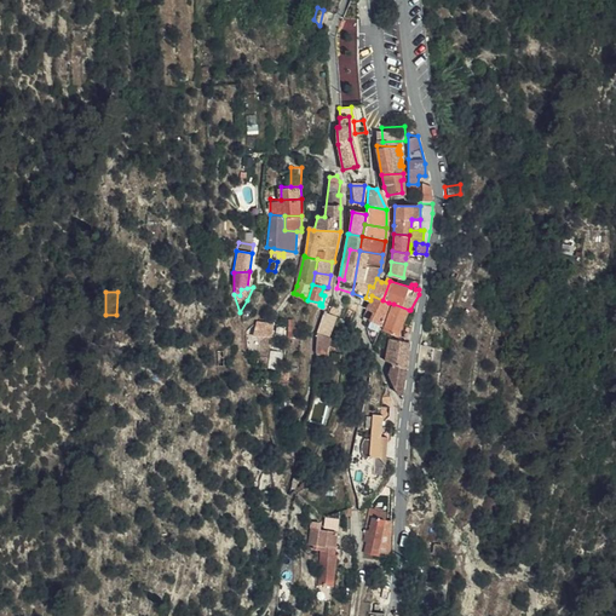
[(366,330),(376,334),(379,327),(389,303),(383,300),(372,295),(370,300),(367,308),(374,312),(370,320),(362,315),(362,320),(366,330)]
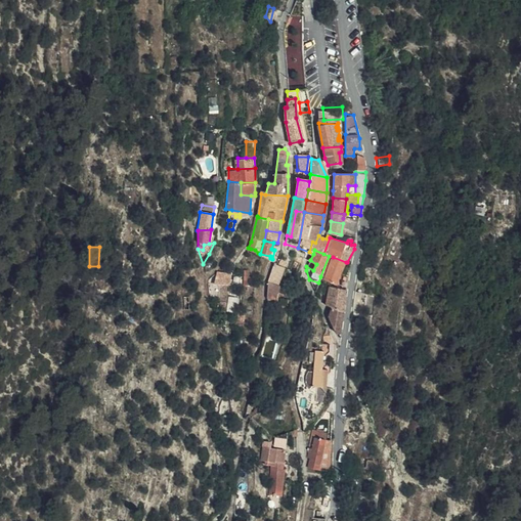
[(337,286),(346,262),(333,257),(323,280),(337,286)]
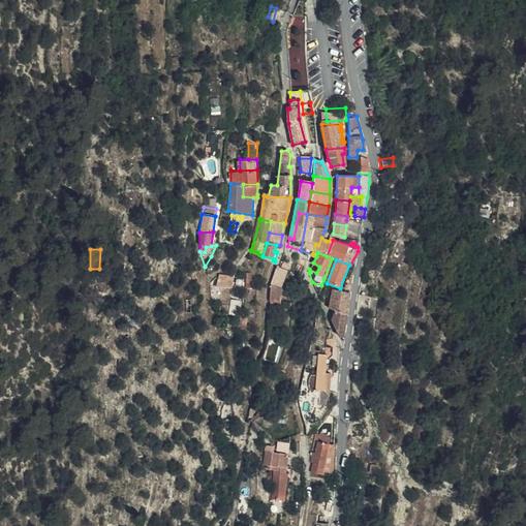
[(282,260),(281,268),(287,270),(289,263),(282,260)]
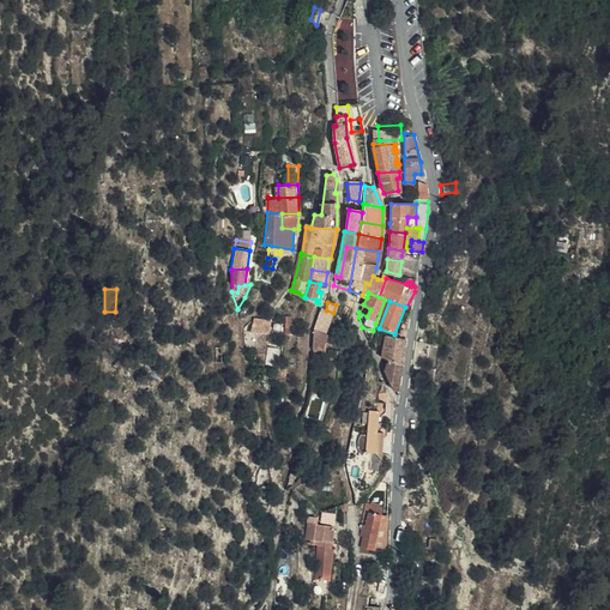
[(363,305),(358,312),(367,316),(370,309),(363,305)]
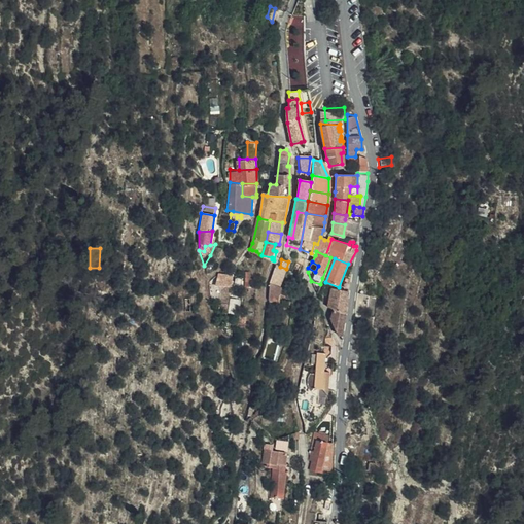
[(275,266),(270,283),(271,283),(281,287),(286,269),(280,267),(275,266)]
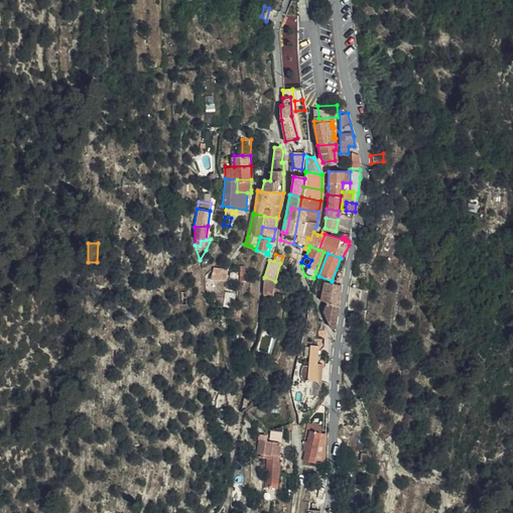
[(107,263),(97,262),(96,281),(107,282),(107,263)]
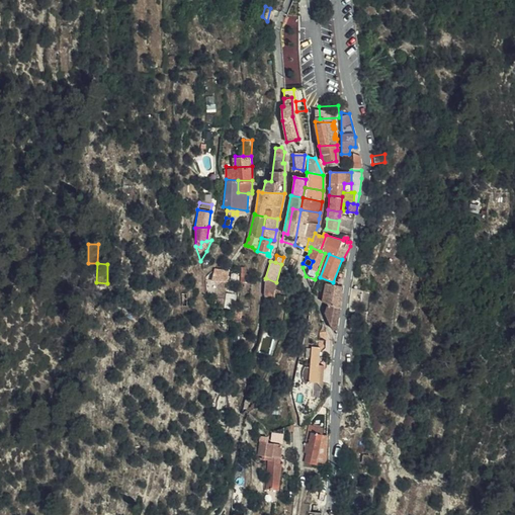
[(212,267),(211,268),(210,280),(216,281),(224,282),(226,270),(224,269),(212,267)]
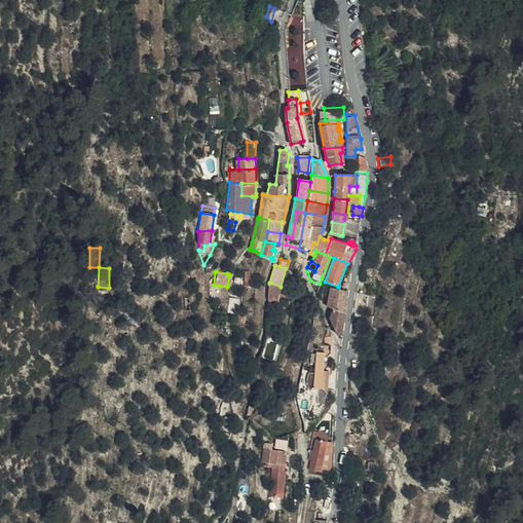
[(281,287),(270,283),(269,298),(278,301),(283,287),(281,287)]
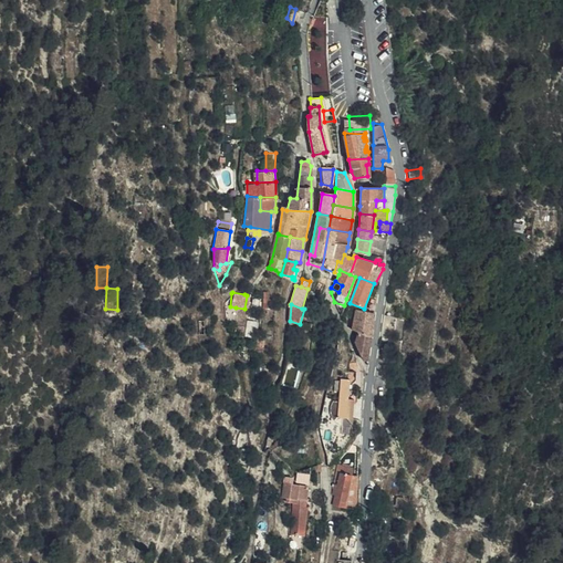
[(244,309),(236,308),(233,325),(242,327),(244,309)]
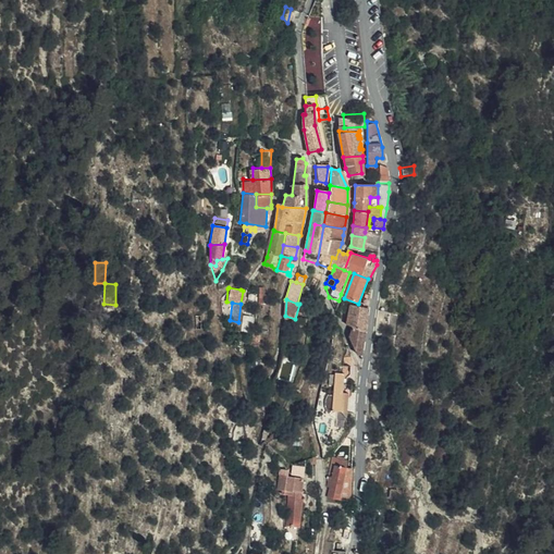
[(365,331),(369,308),(351,306),(346,324),(346,325),(352,328),(365,331)]
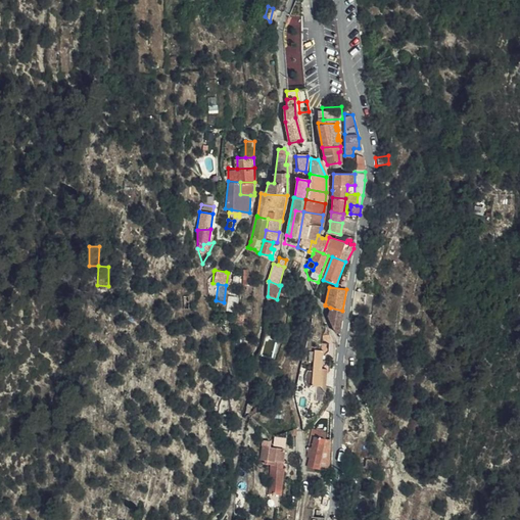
[(353,300),(351,312),(362,313),(363,301),(359,301),(353,300)]
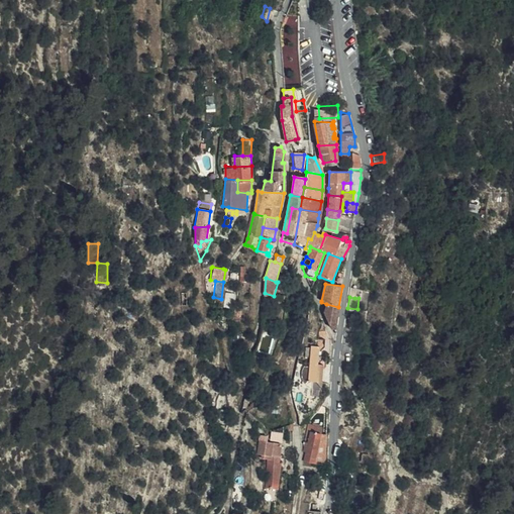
[(336,316),(338,307),(326,304),(324,312),(336,316)]
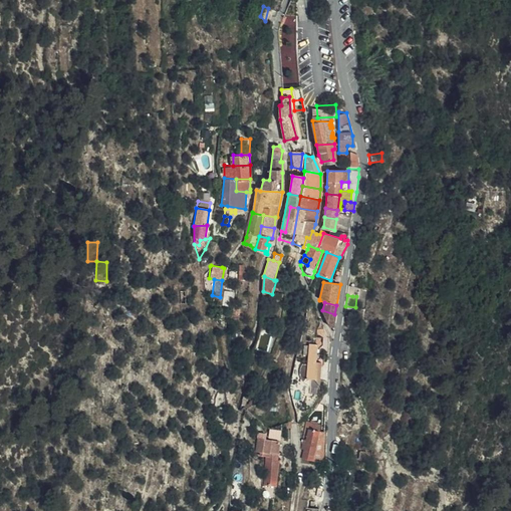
[(280,309),(274,307),(271,319),(278,321),(280,309)]
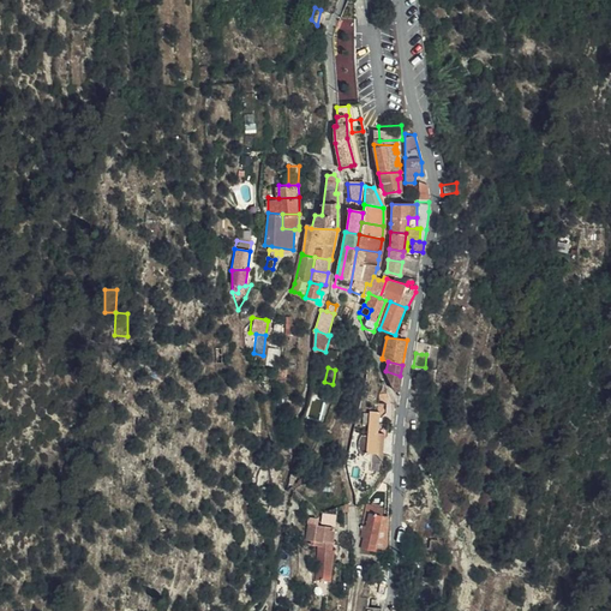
[(396,394),(400,376),(385,371),(396,394)]
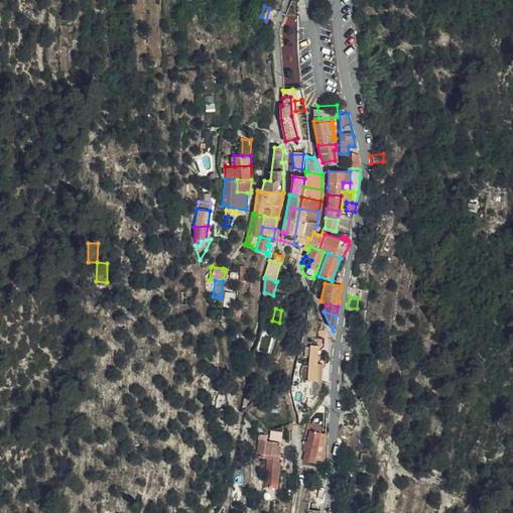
[(323,340),(315,340),(315,347),(308,347),(308,349),(303,348),(302,359),(306,359),(306,368),(301,368),(299,372),(298,376),(298,378),(299,381),(300,383),(302,386),(306,381),(318,382),(319,365),(314,365),(315,356),(318,356),(318,350),(322,347),(323,340)]
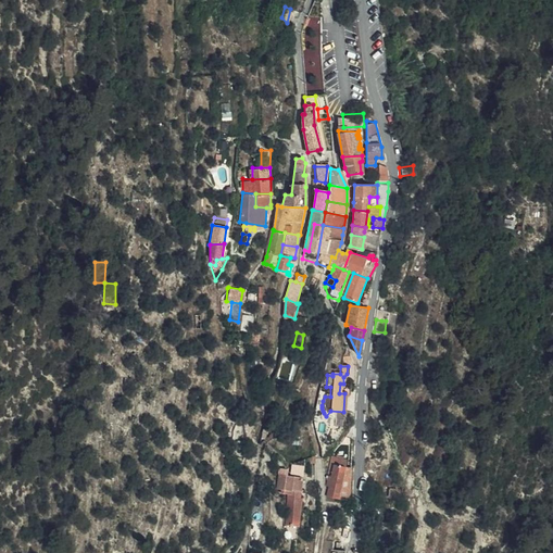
[(344,461),(335,457),(331,464),(328,468),(324,487),(326,487),(325,497),(335,499),(338,499),(343,467),(344,461)]
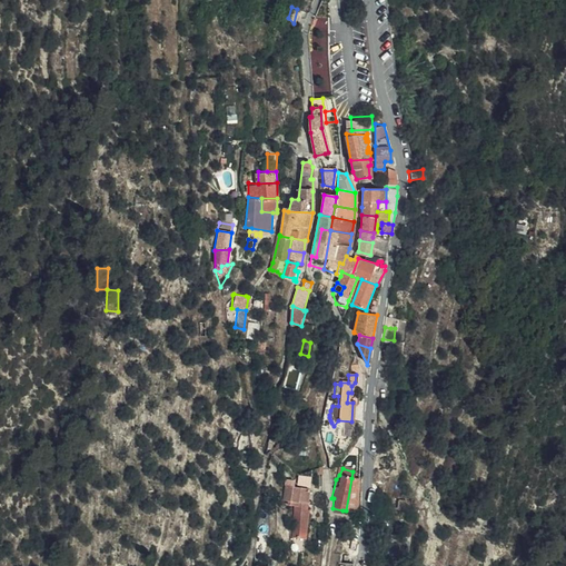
[(315,482),(314,473),(303,474),(303,483),(315,482)]
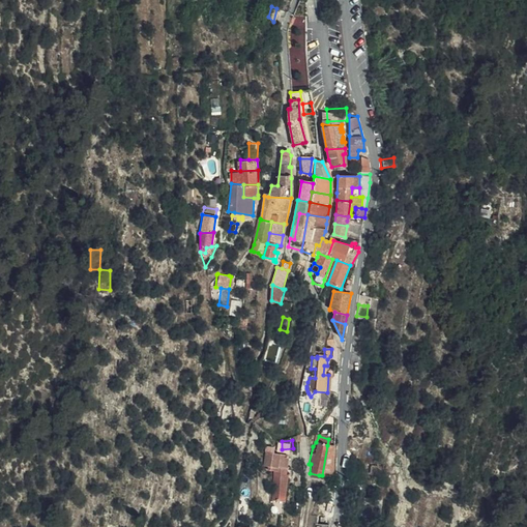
[(277,466),(280,455),(274,454),(274,448),(267,445),(264,463),(269,464),(268,467),(274,469),(277,466)]
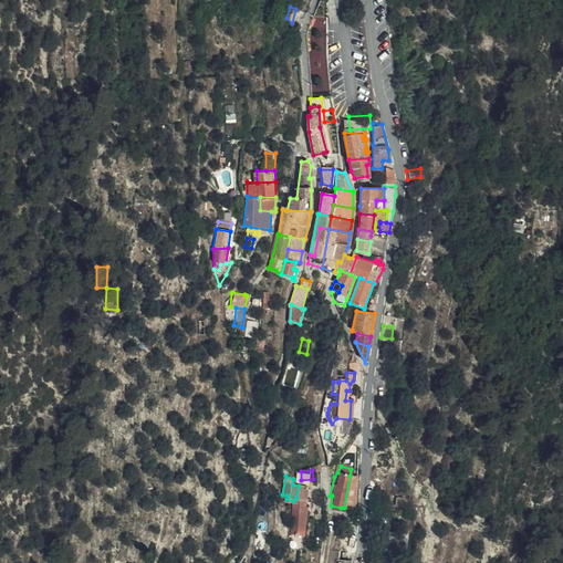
[(344,508),(353,508),(355,477),(350,476),(344,508)]
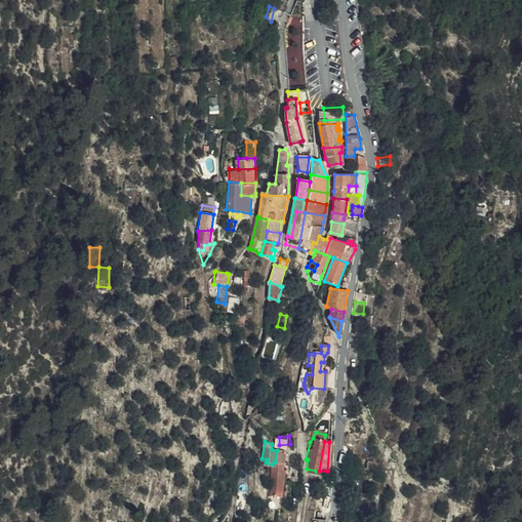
[(286,452),(281,451),(277,450),(275,462),(280,463),(284,464),(285,460),(286,452)]
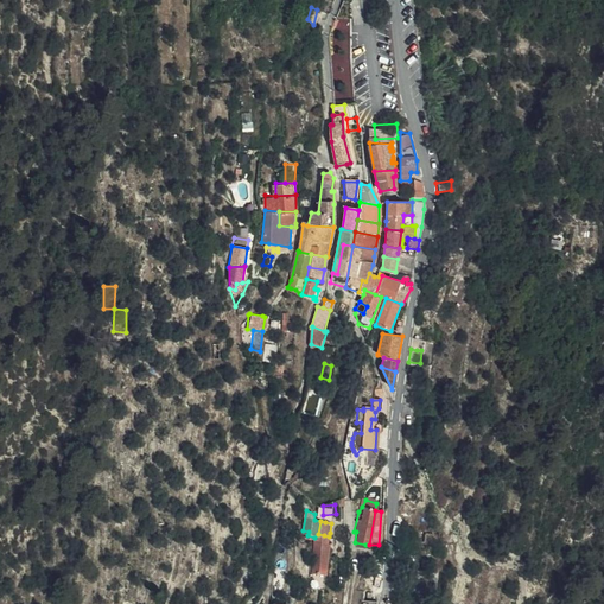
[(428,534),(424,532),(419,544),(425,546),(428,534)]
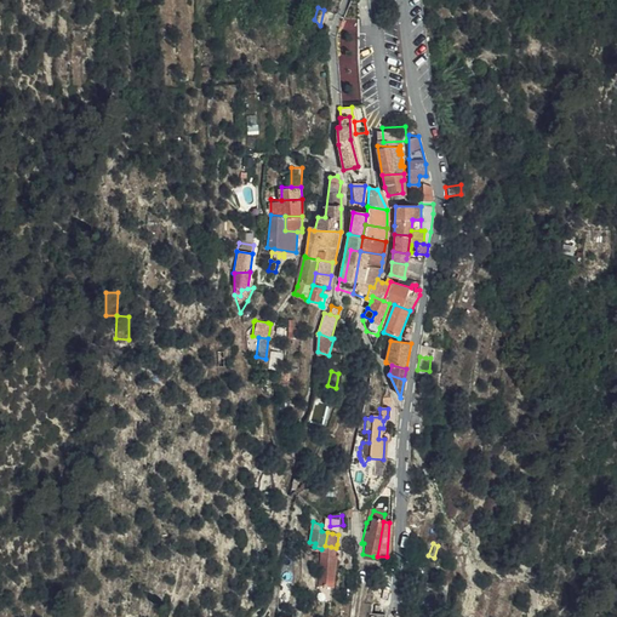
[(325,546),(321,549),(324,549),(323,586),(337,587),(338,560),(331,559),(331,547),(325,546)]
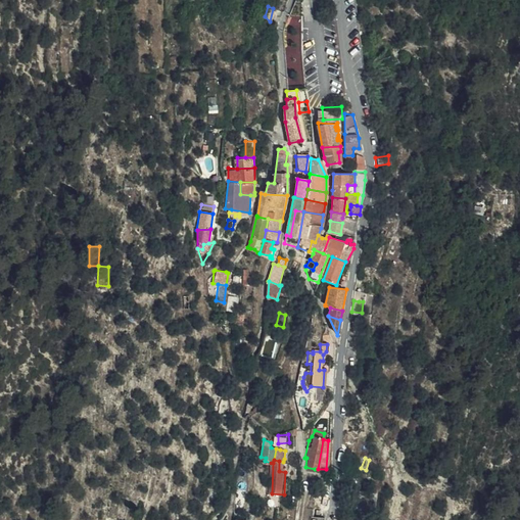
[(233,519),(248,519),(249,519),(248,519),(249,508),(247,508),(249,495),(245,495),(241,518),(234,517),(233,519)]
